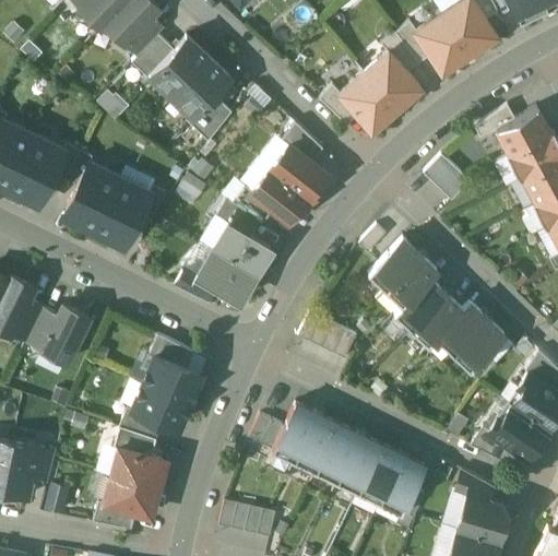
[(70,0),(80,9),(88,0),(70,0)]
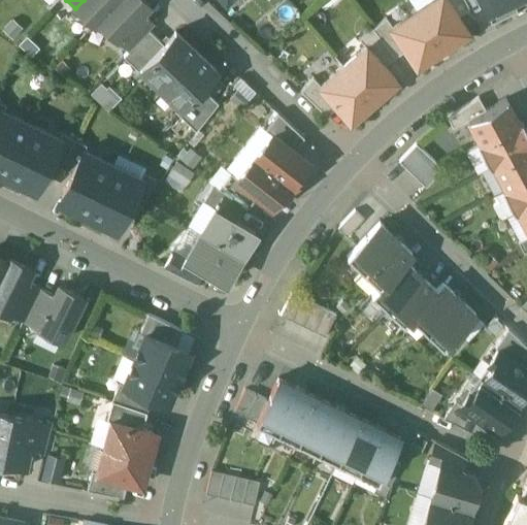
[(84,0),(75,8),(96,28),(98,24),(120,0),(84,0)]
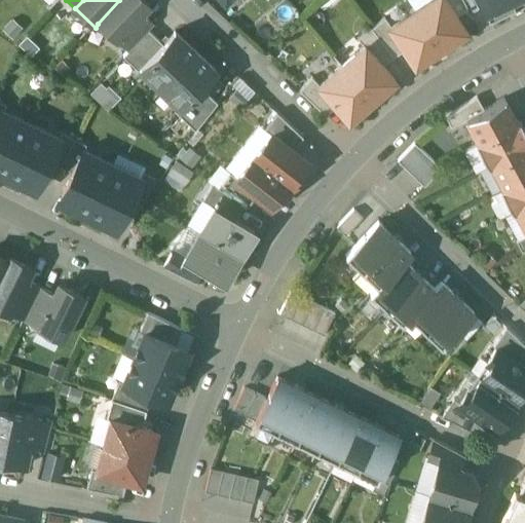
[(119,0),(98,24),(117,42),(143,15),(149,8),(141,0),(119,0)]
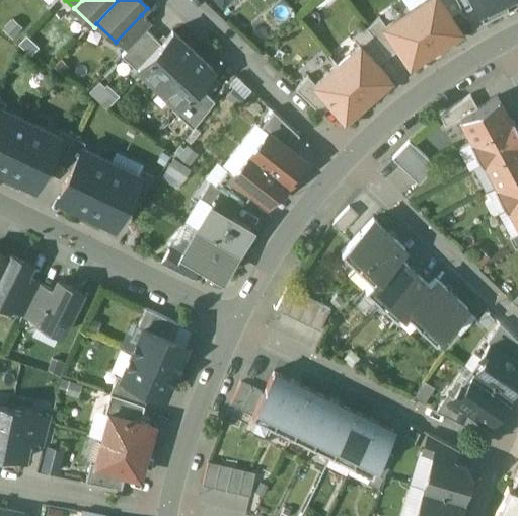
[(450,18),(437,0),(427,0),(410,11),(436,50),(461,33),(451,18),(450,18)]
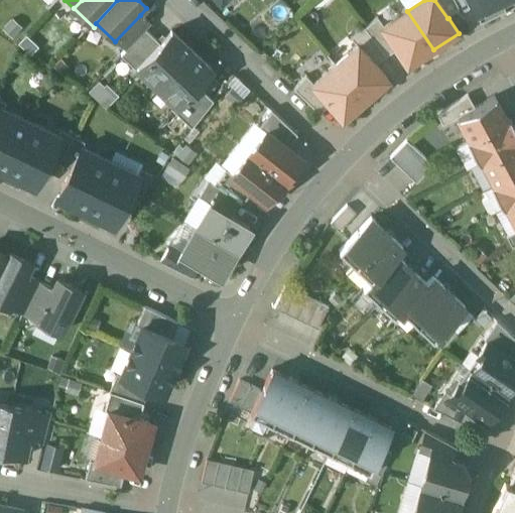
[(453,0),(434,0),(447,18),(448,18),(460,10),(453,0)]
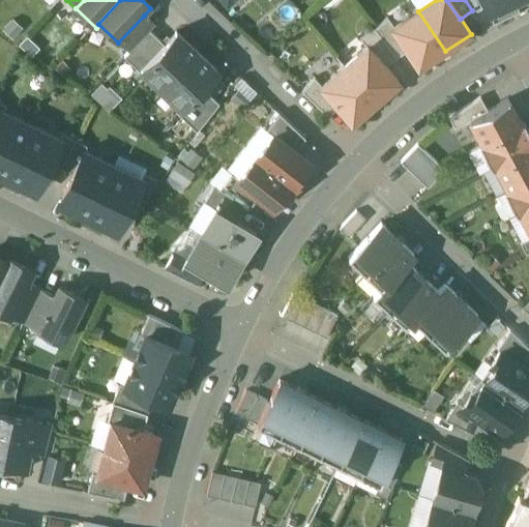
[(482,0),(494,22),(519,9),(515,0),(482,0)]
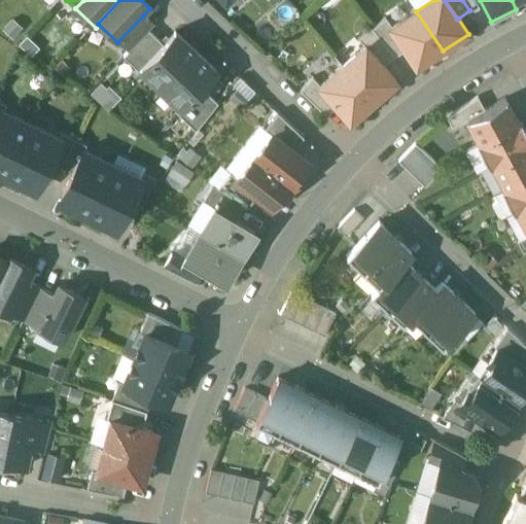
[(525,0),(512,0),(516,9),(525,4),(525,0)]
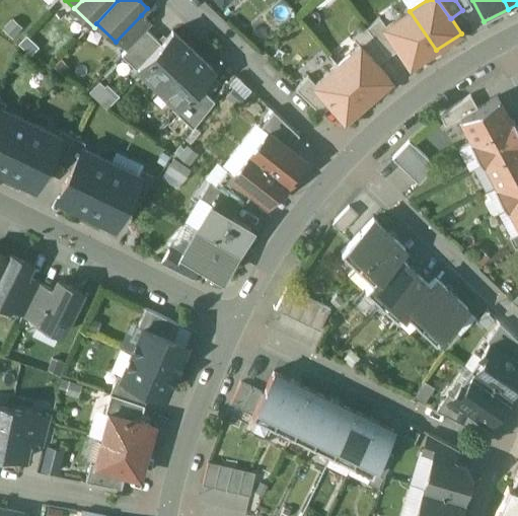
[(436,50),(410,11),(386,27),(400,52),(411,67),(436,50)]
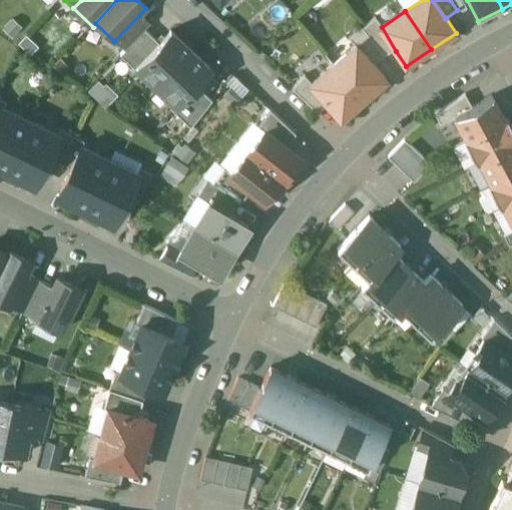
[(139,15),(114,41),(126,52),(145,31),(150,25),(139,15)]
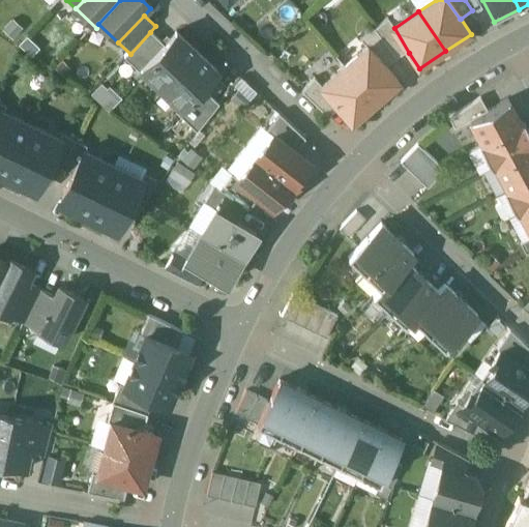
[(389,20),(375,30),(398,60),(409,53),(394,28),(389,20)]
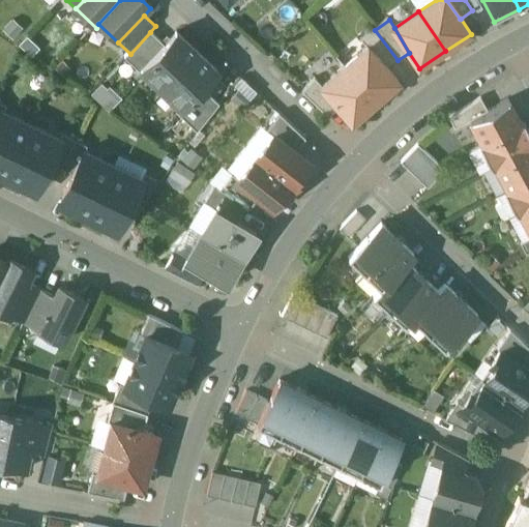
[(5,33),(13,41),(23,31),(13,23),(5,33)]
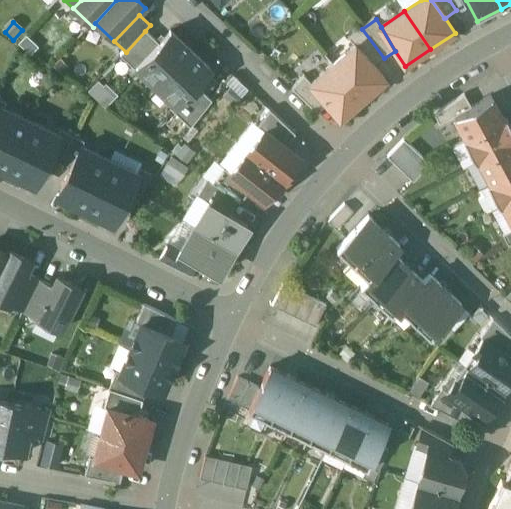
[(384,58),(362,29),(348,39),(355,47),(371,66),(372,66),(384,58)]
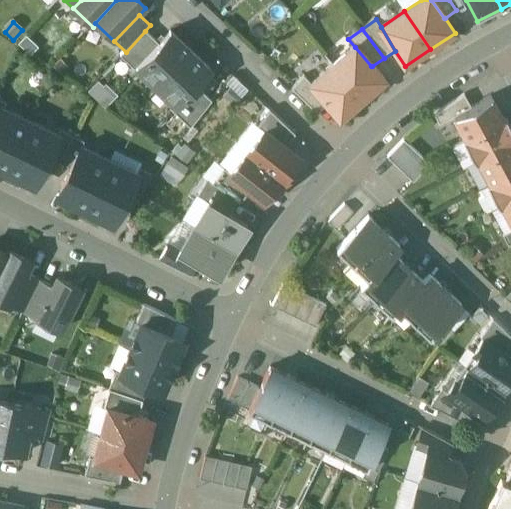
[(160,45),(145,31),(126,52),(121,57),(136,71),(137,69),(160,45)]
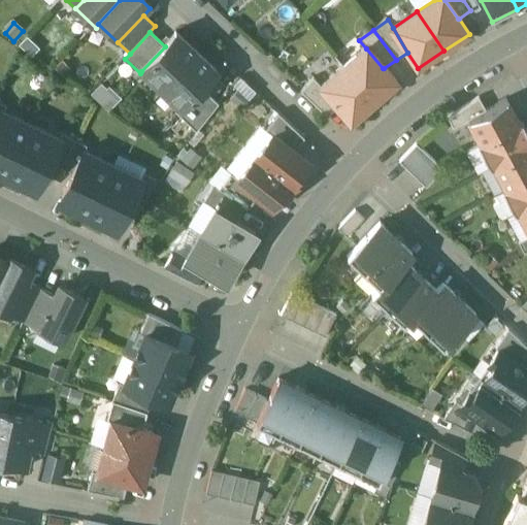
[(165,46),(141,71),(162,91),(197,54),(176,34),(165,46)]
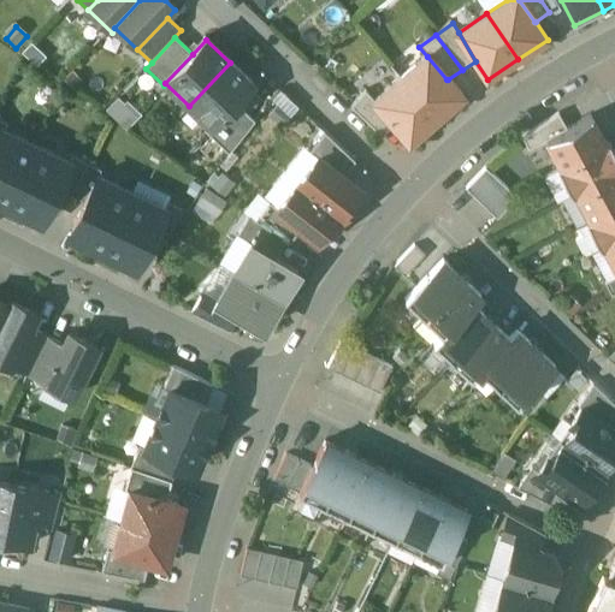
[(33,47),(24,57),(37,70),(47,59),(33,47)]
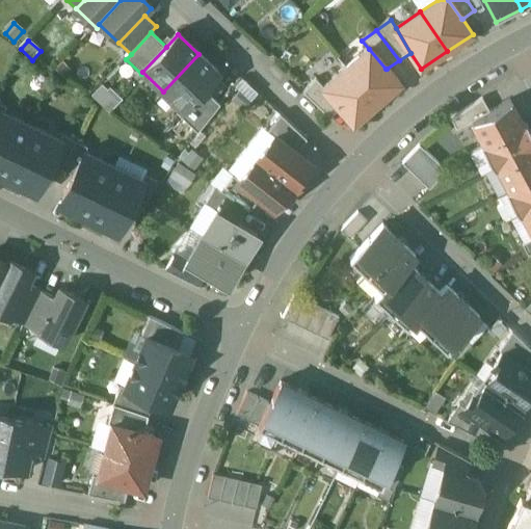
[(386,69),(369,49),(346,68),(377,104),(401,84),(387,69),(386,69)]
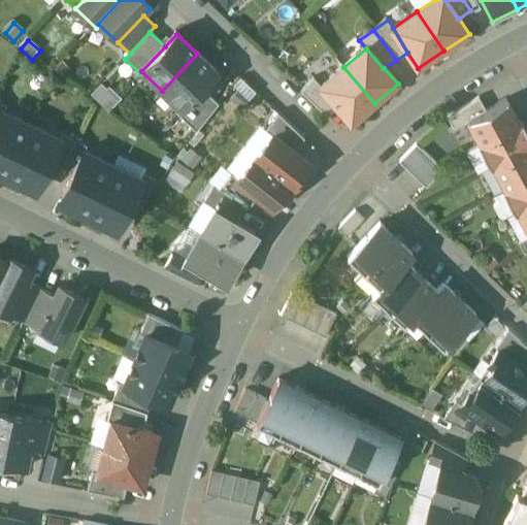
[(197,54),(162,91),(183,110),(202,90),(218,74),(197,54)]
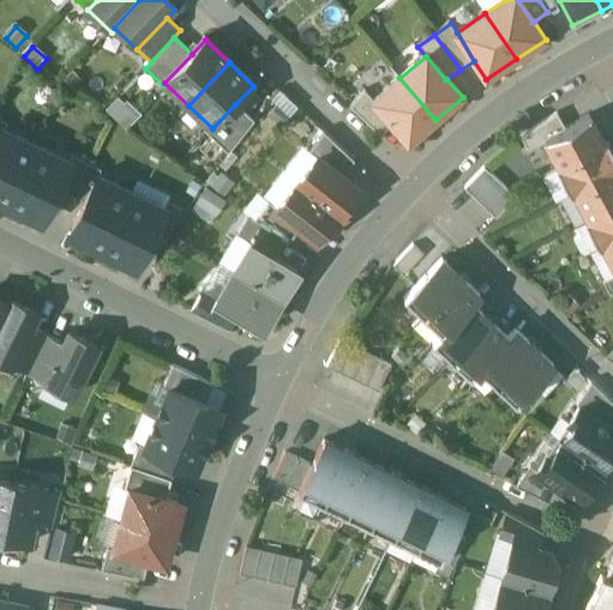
[(436,120),(400,78),(373,101),(395,125),(394,126),(408,144),(436,120)]
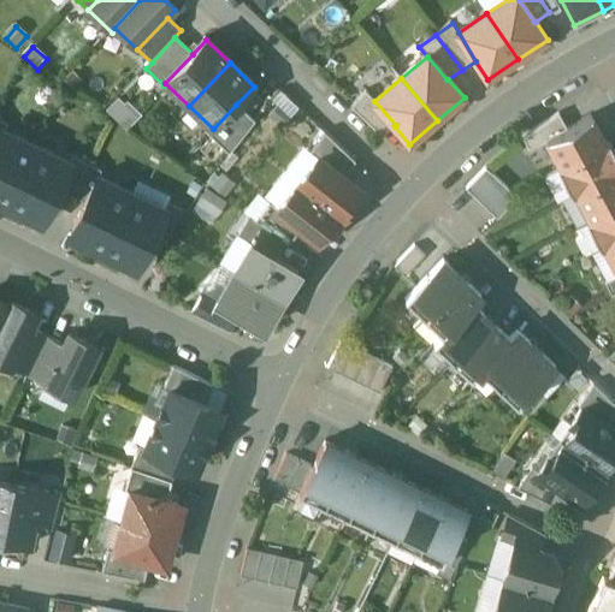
[(367,93),(352,108),(383,138),(395,126),(396,125),(374,101),(367,93)]
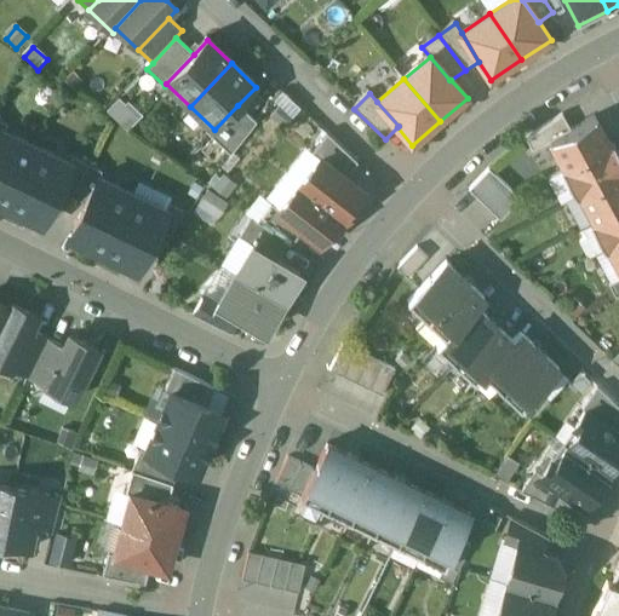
[(110,114),(130,133),(141,121),(120,102),(110,114)]
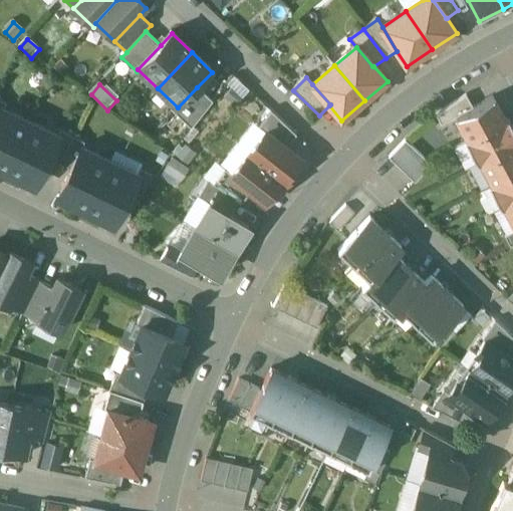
[(197,87),(178,107),(173,112),(192,130),(213,102),(197,87)]
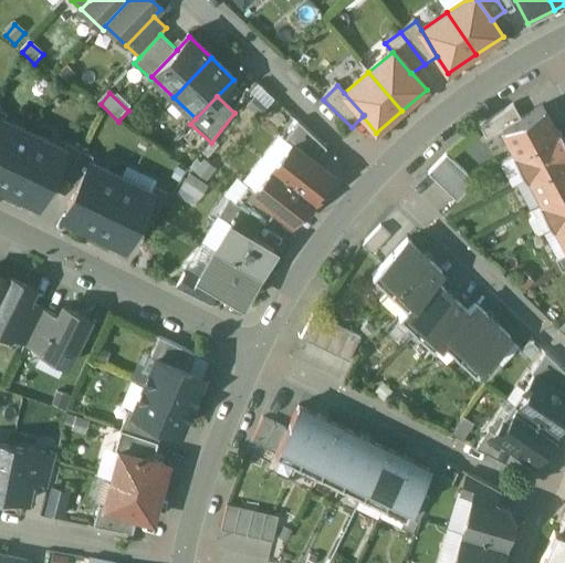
[(514,106),(481,129),(487,139),(503,131),(522,121),(514,106)]
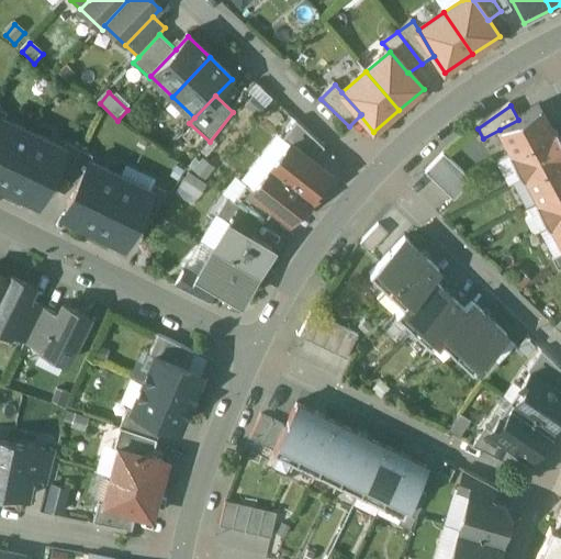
[(518,120),(500,130),(500,131),(513,155),(553,134),(540,110),(540,109),(539,108),(518,120)]
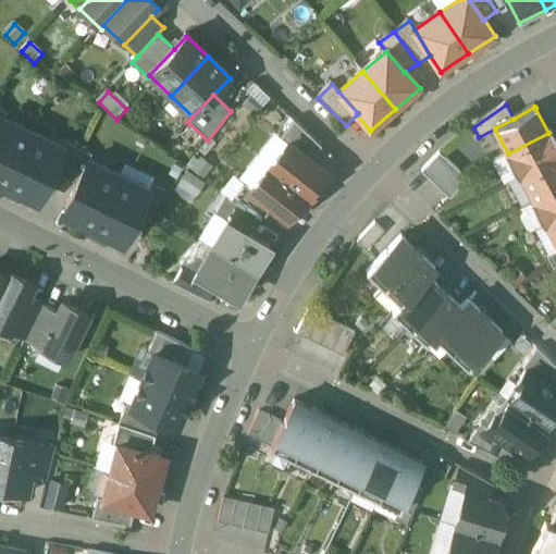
[(4,120),(3,120),(0,125),(0,185),(8,189),(34,135),(4,120)]
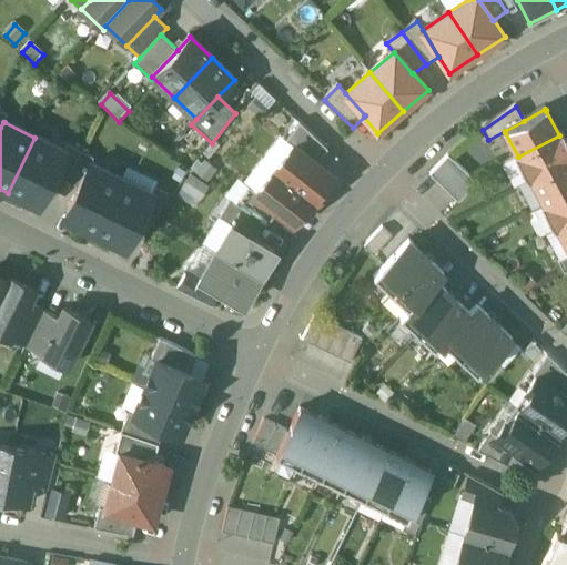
[(328,151),(301,123),(286,142),(293,148),(294,147),(317,164),(328,151)]
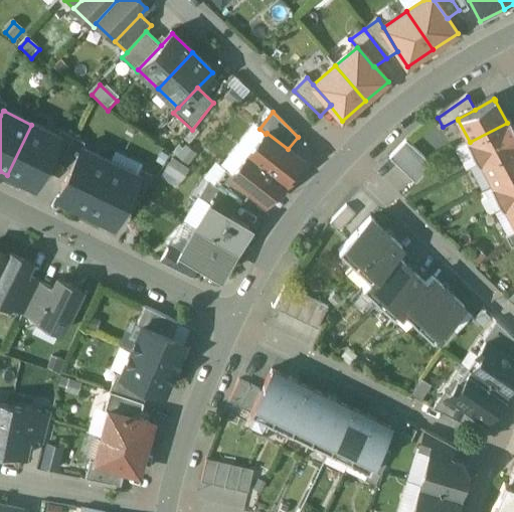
[(470,142),(467,144),(479,166),(482,164),(513,147),(513,128),(510,121),(507,123),(470,142)]
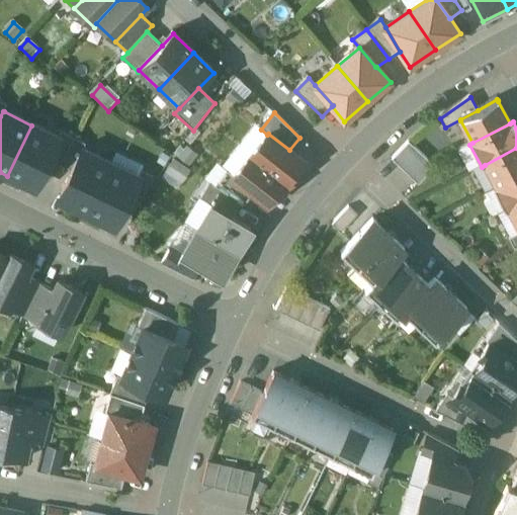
[(31,125),(7,176),(25,185),(31,174),(40,179),(50,161),(61,140),(60,139),(31,125)]
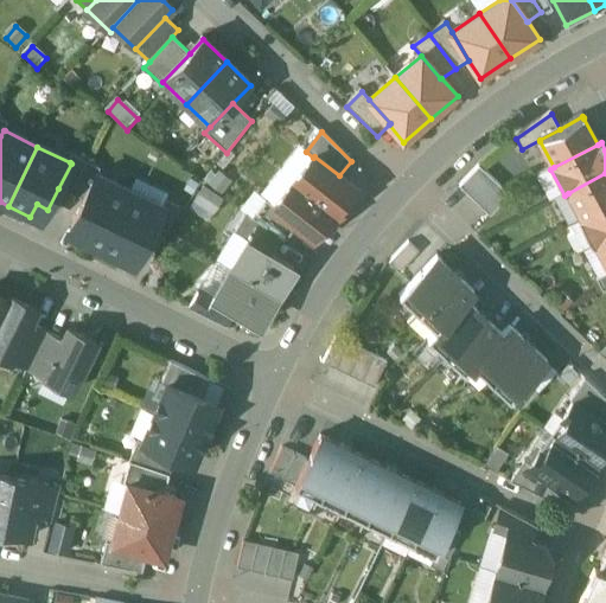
[(72,156),(70,162),(71,164),(58,188),(71,194),(87,164),(72,156)]
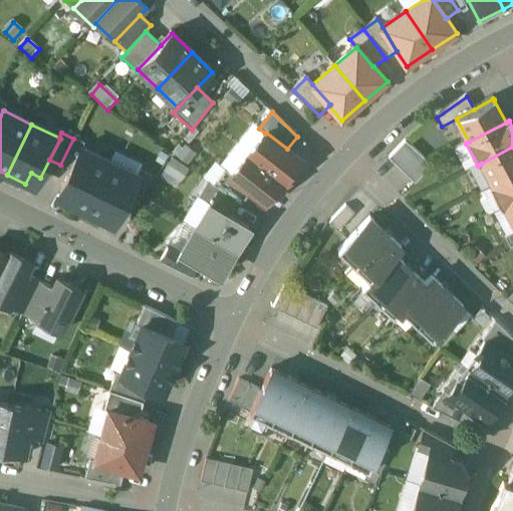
[(265,134),(249,155),(285,184),(292,176),(289,174),(300,160),(287,149),(266,133),(265,134)]
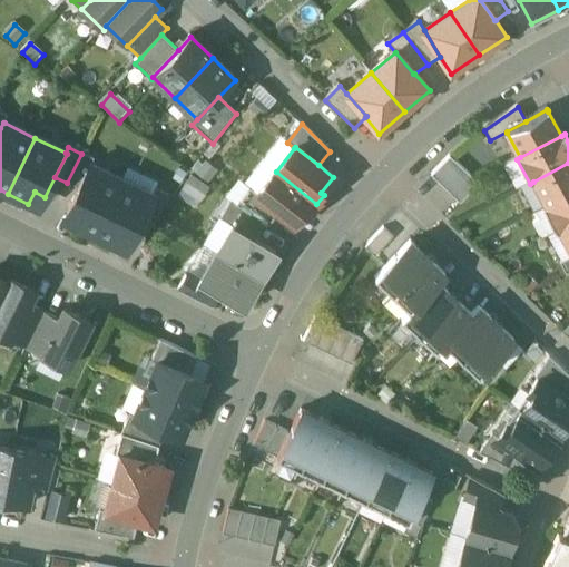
[(81,154),(67,183),(79,189),(90,165),(91,166),(95,159),(81,154)]
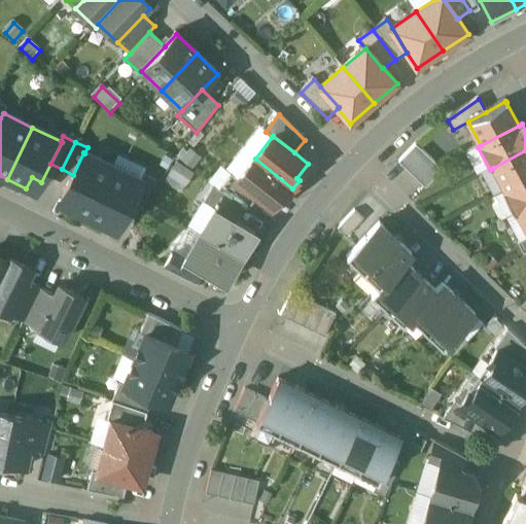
[(416,145),(399,164),(408,172),(425,154),(416,145)]
